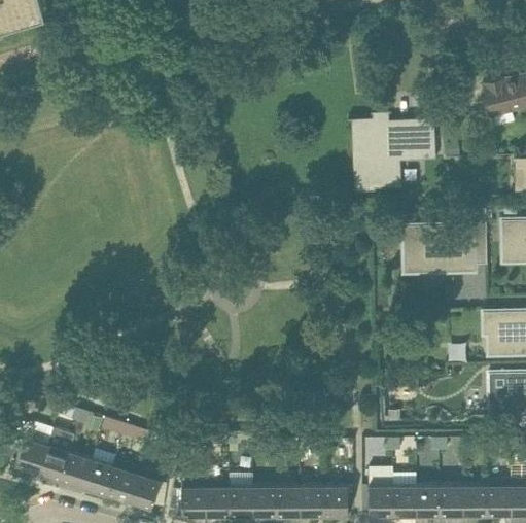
[(0,0),(0,12),(43,0),(0,0)]
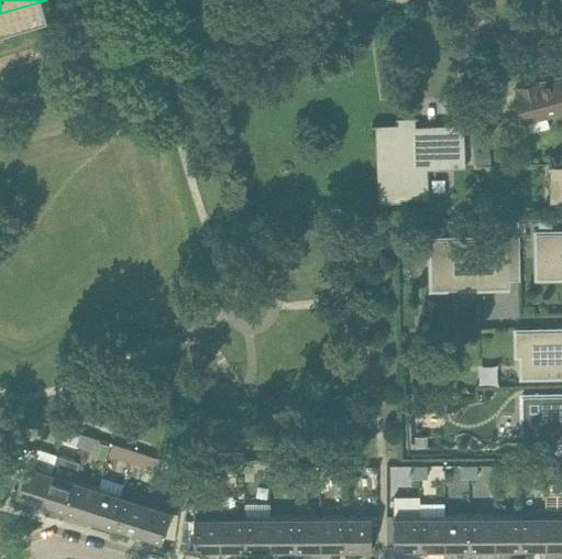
[(516,90),(525,127),(561,117),(561,77),(537,84),(516,90)]
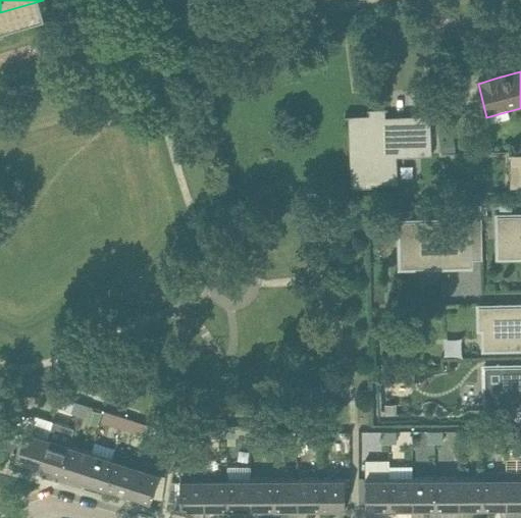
[(429,156),(429,150),(432,150),(430,117),(384,119),(383,110),(369,111),(369,117),(352,117),(352,144),(369,144),(370,167),(353,168),(354,188),(394,186),(399,186),(398,159),(432,157),(432,156),(429,156)]
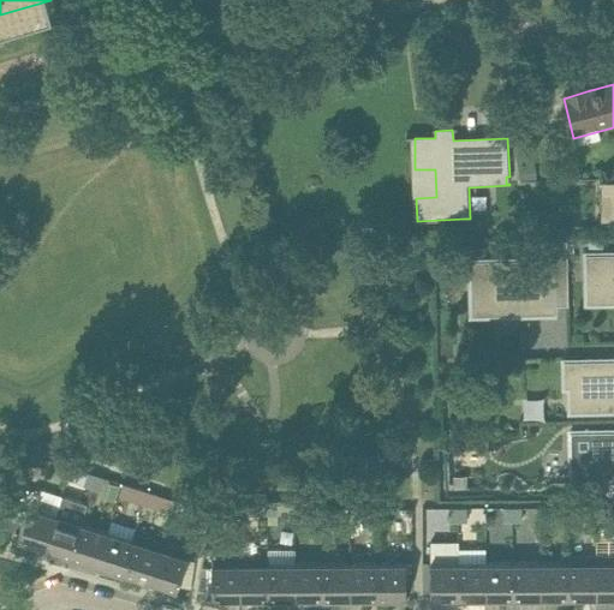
[(613,186),(602,186),(602,227),(613,226),(613,186)]
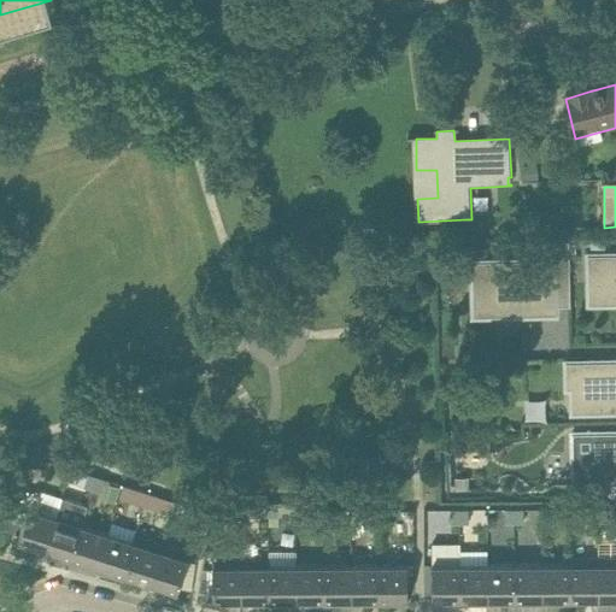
[(531,316),(541,316),(557,315),(556,275),(570,274),(570,243),(553,245),(553,263),(473,265),(474,301),(494,301),(494,319),(531,319),(531,316)]
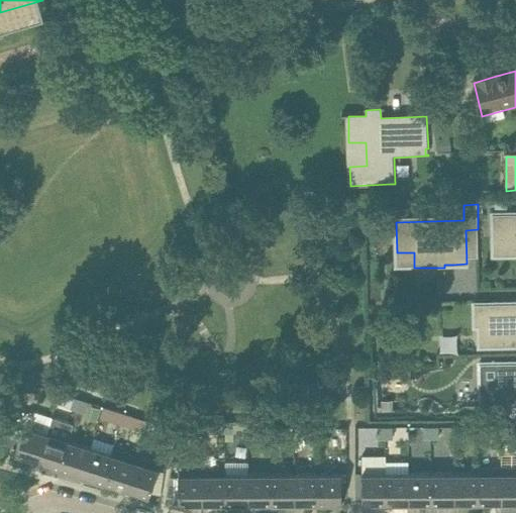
[(515,215),(493,216),(493,242),(510,242),(511,258),(515,257),(515,215)]
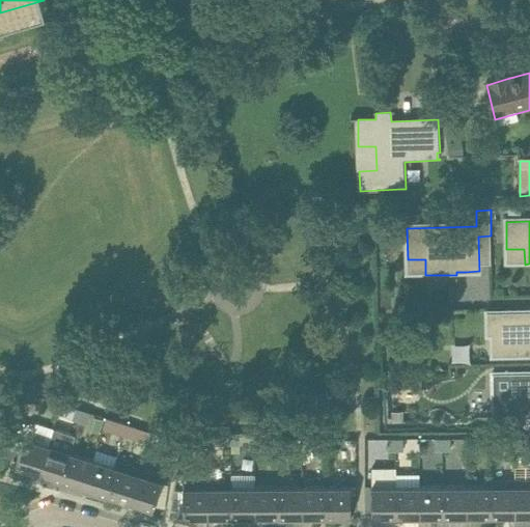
[(529,313),(504,314),(504,337),(493,337),(493,359),(529,357),(529,313)]
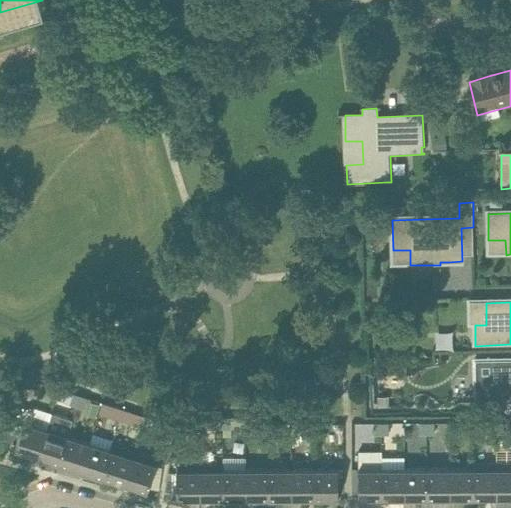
[(510,361),(491,362),(492,377),(476,378),(476,405),(510,403),(510,361)]
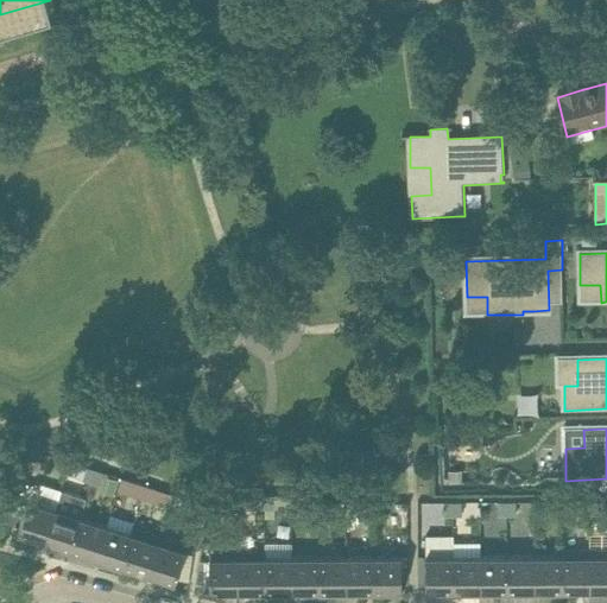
[(38,462),(43,449),(33,445),(29,458),(38,462)]
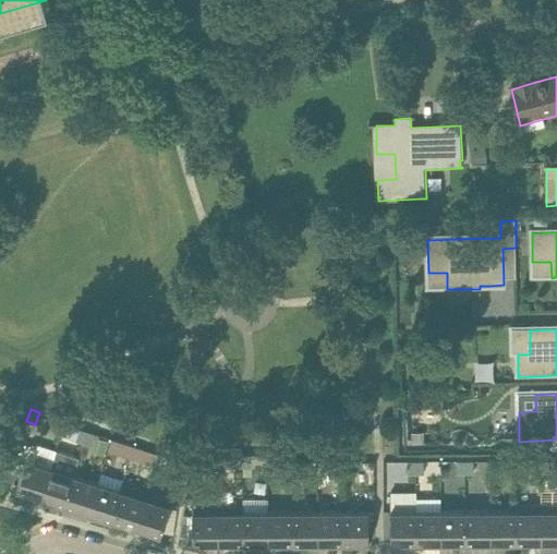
[(76,445),(84,447),(87,434),(80,432),(76,445)]
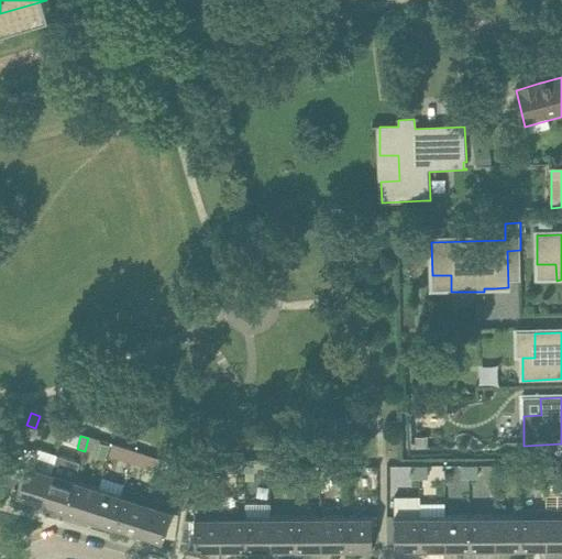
[(88,438),(85,451),(91,453),(96,441),(88,438)]
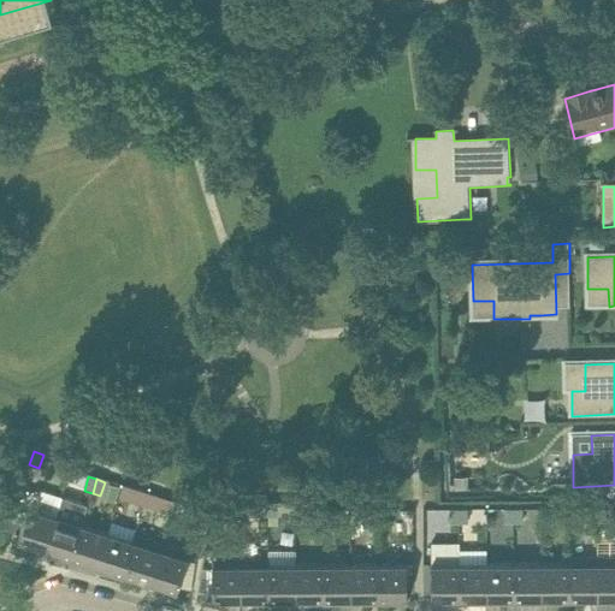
[(120,490),(110,487),(105,503),(114,506),(120,490)]
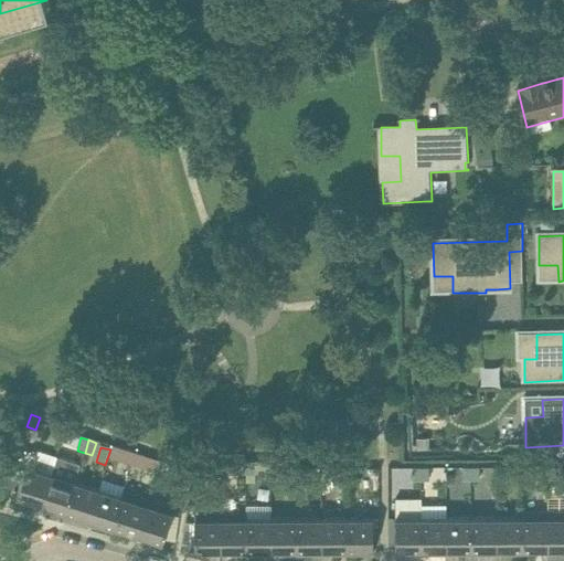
[(20,450),(11,479),(22,483),(16,503),(40,510),(42,506),(56,458),(33,451),(32,454),(20,450)]
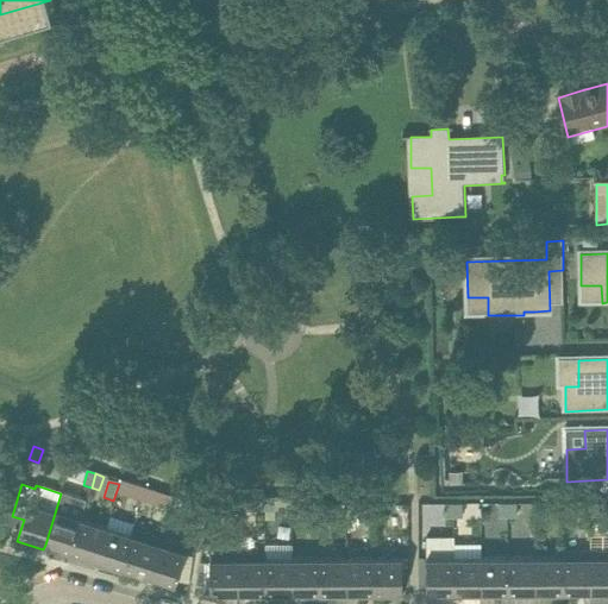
[(144,504),(148,490),(139,488),(135,501),(144,504)]
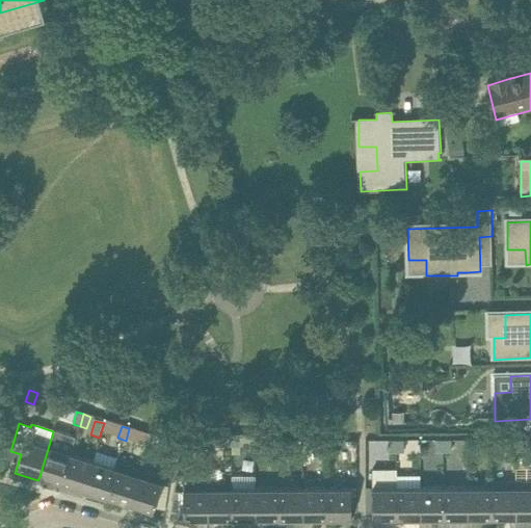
[(129,428),(126,441),(133,443),(137,431),(129,428)]
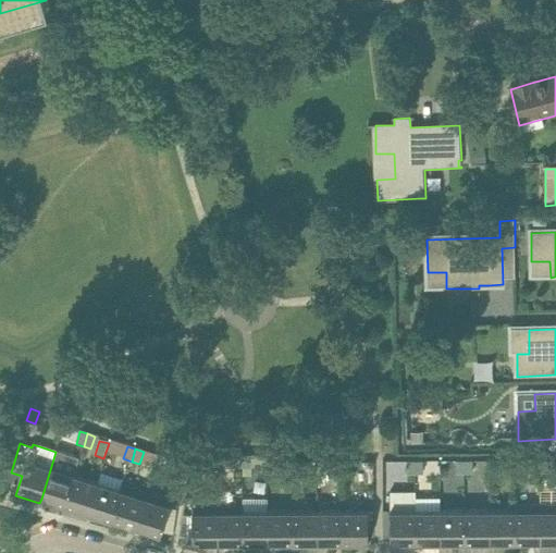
[(74,477),(81,459),(56,452),(41,499),(39,503),(63,511),(65,506),(74,477)]
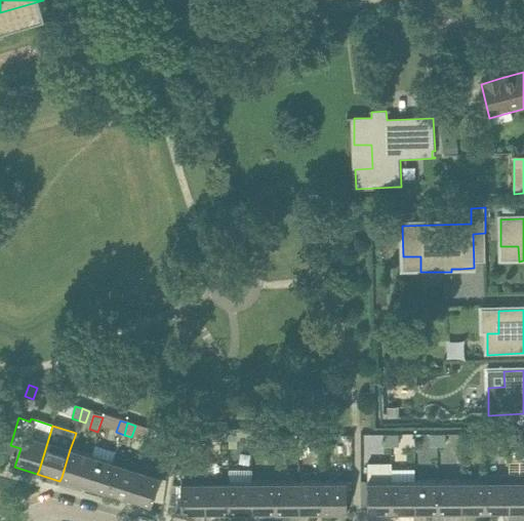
[(170,450),(173,437),(166,436),(163,448),(170,450)]
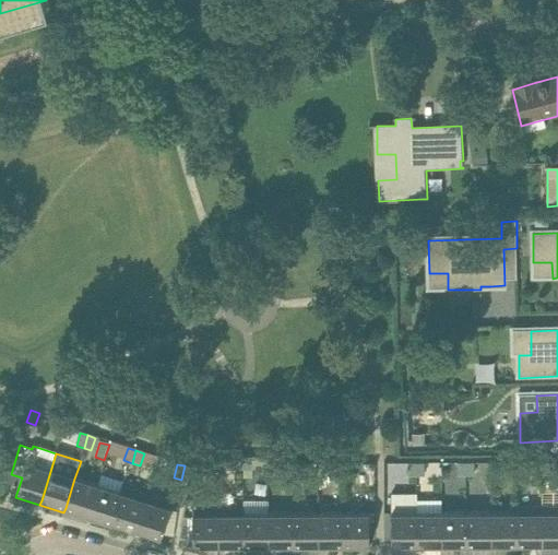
[(198,480),(200,467),(192,465),(190,479),(198,480)]
